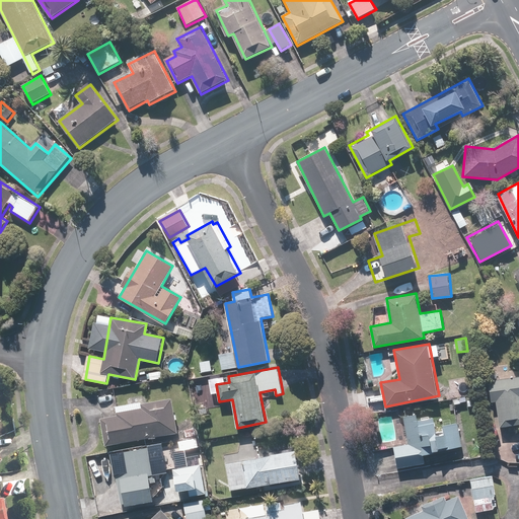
[(518,376),(489,380),(492,401),(496,400),(499,425),(518,422),(518,376)]
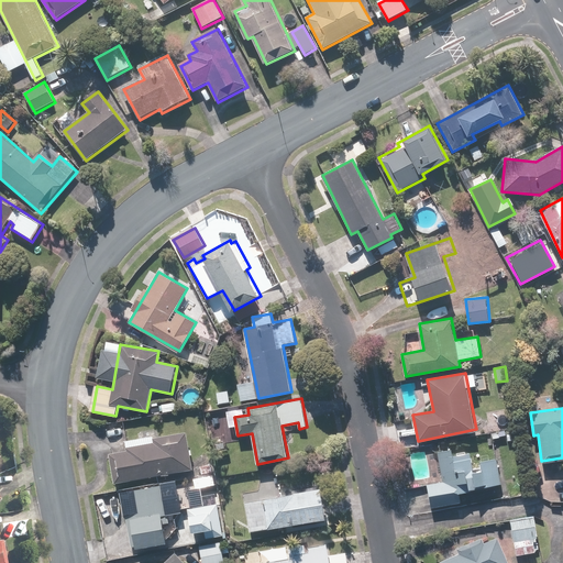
[(194,468),(187,431),(153,437),(154,442),(129,446),(129,450),(110,453),(116,483),(194,468)]
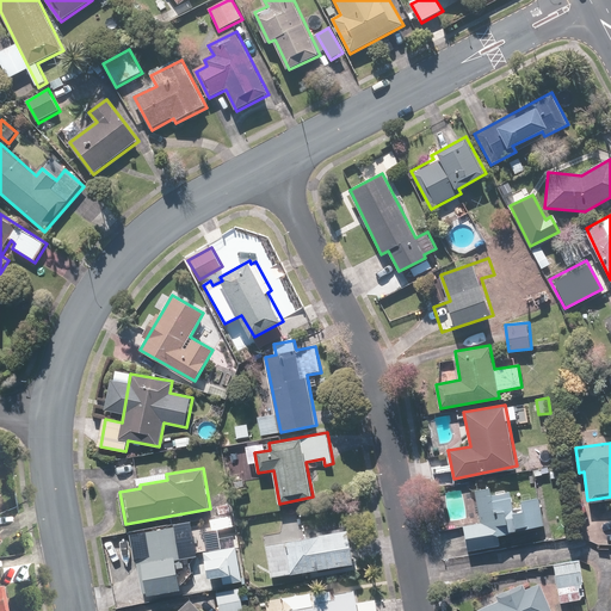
[(523,510),(514,512),(511,491),(492,494),(492,492),(477,494),(482,522),(462,525),(467,551),(501,545),(499,534),(544,525),(538,497),(522,499),(523,510)]
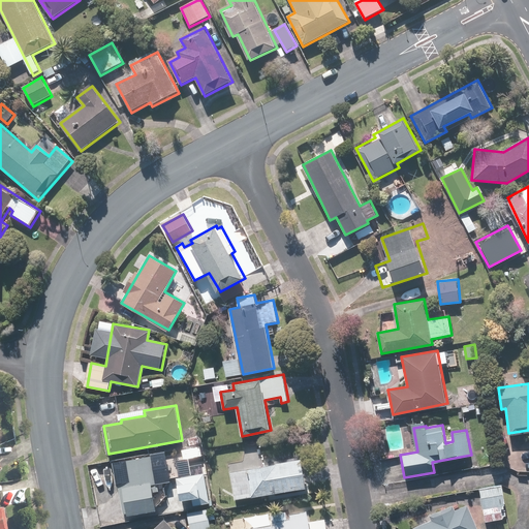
[(265,464),(260,444),(242,447),(245,462),(227,465),(235,500),(307,487),(302,457),(265,464)]
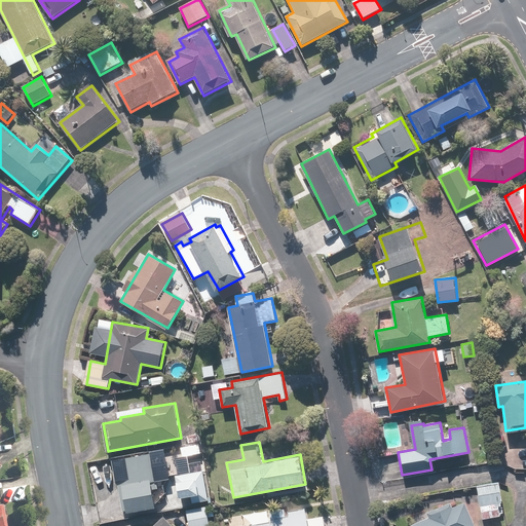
[(153,453),(123,458),(127,482),(123,482),(128,510),(155,505),(151,479),(157,478),(153,453)]
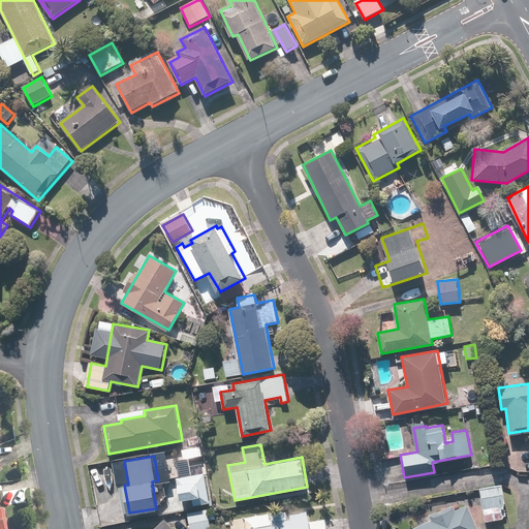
[(207,480),(185,484),(187,506),(209,503),(207,480)]
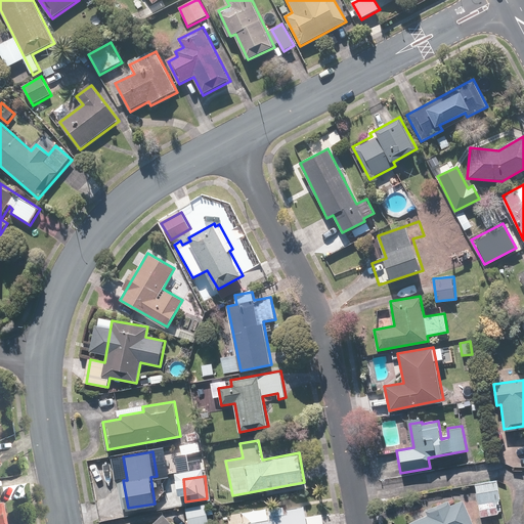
[(481,516),(498,513),(497,505),(501,504),(497,481),(476,485),(481,516)]
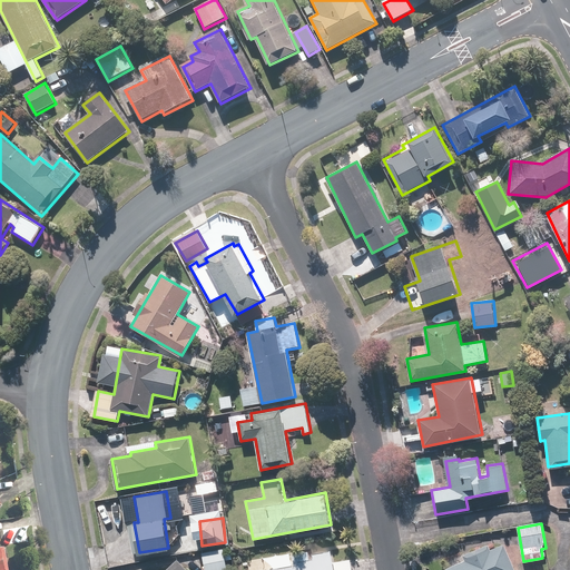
[(448,568),(448,569),(516,569),(504,544),(489,551),(487,546),(464,556),(467,560),(448,568)]
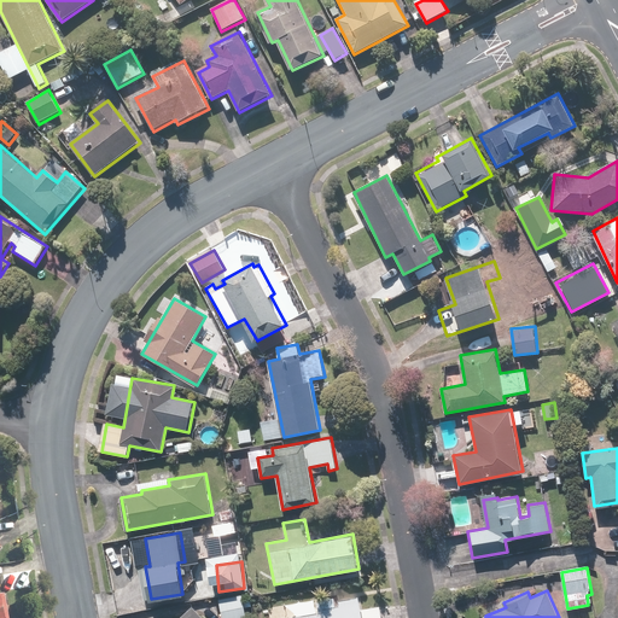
[(0,594),(0,617),(10,617),(6,594),(0,594)]
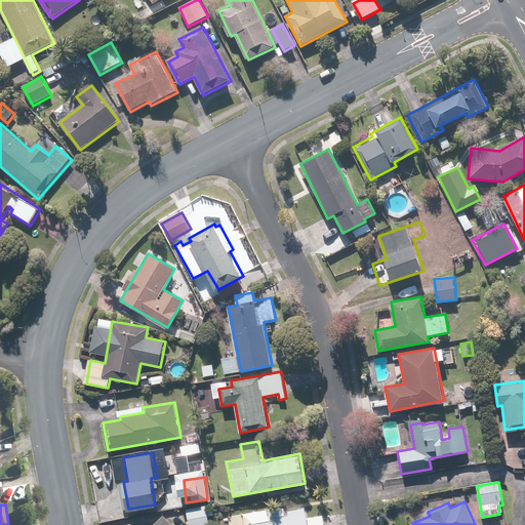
[(324,524),(323,516),(307,518),(306,505),(287,507),(288,518),(269,520),(268,511),(250,513),(252,522),(242,523),(242,524),(324,524)]
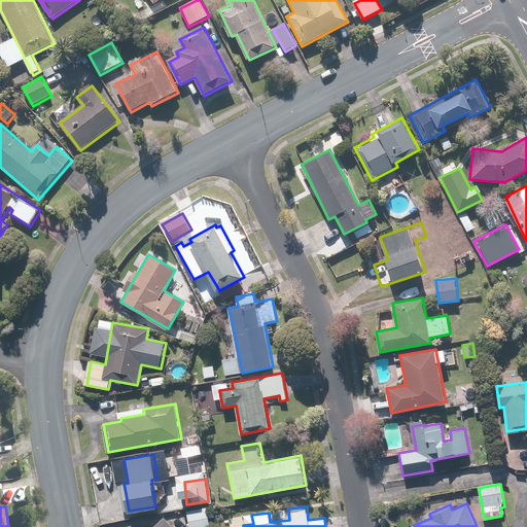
[(207,507),(186,511),(188,526),(204,526),(210,526),(207,507)]
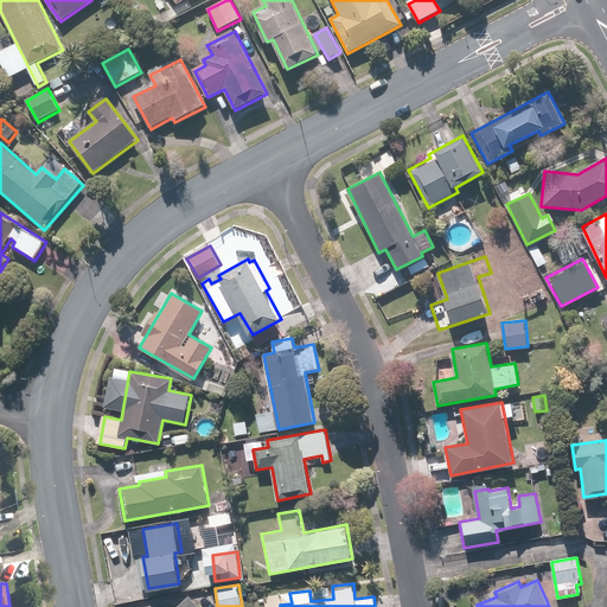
[(200,606),(189,595),(176,606),(200,606)]
